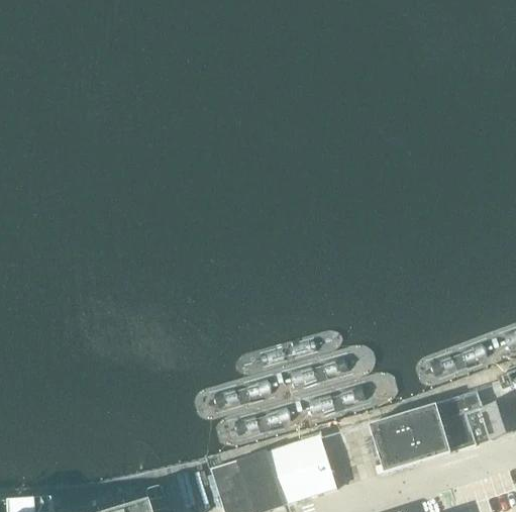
[(515,405),(512,395),(484,405),(479,388),(440,401),(455,449),(479,442),(478,441),(493,436),(493,437),(515,428),(515,405)]
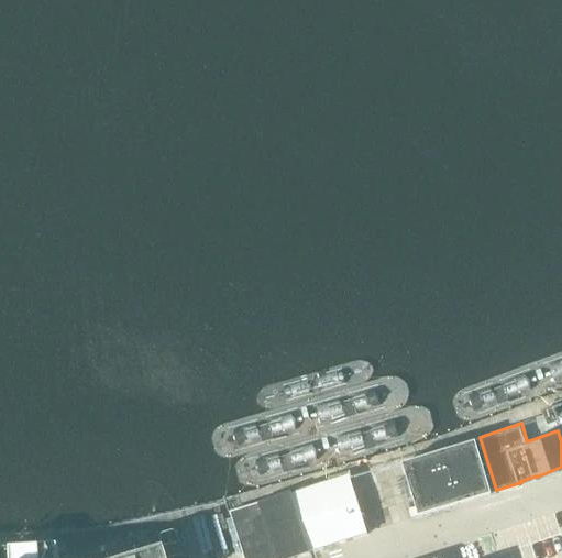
[(478,438),(416,458),(403,462),(418,512),(495,488),(478,438)]
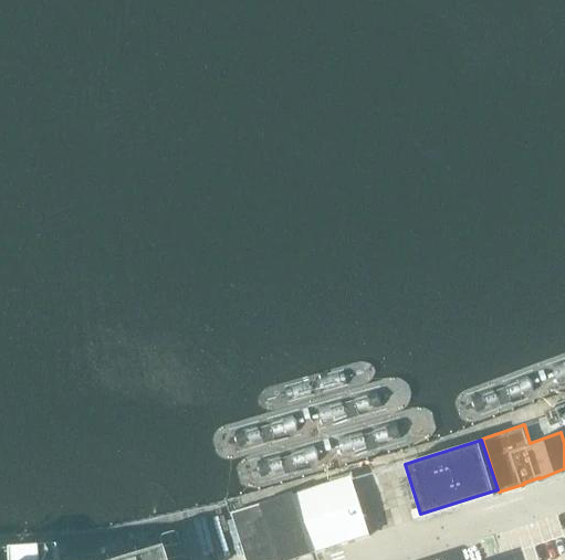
[(378,471),(372,473),(378,493),(387,524),(399,520),(408,517),(398,483),(393,466),(378,471)]
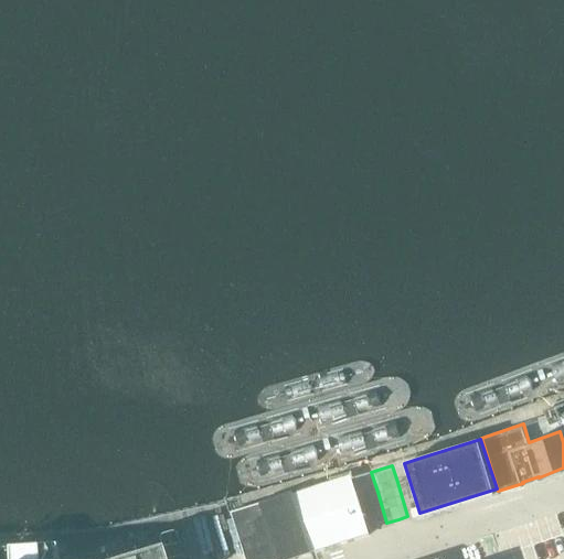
[(349,472),(261,501),(280,558),(369,531),(349,472)]
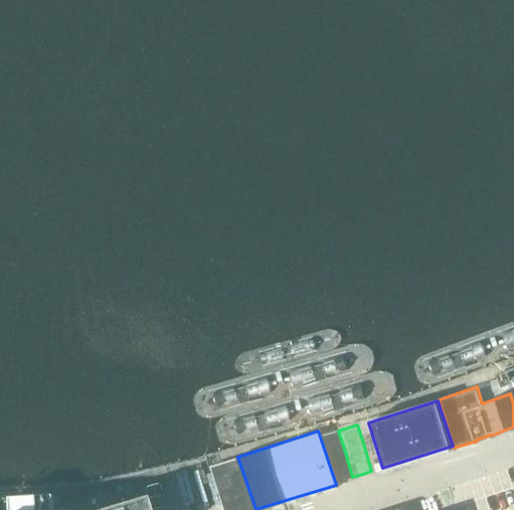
[(254,509),(255,509),(237,457),(211,465),(225,509),(254,509)]
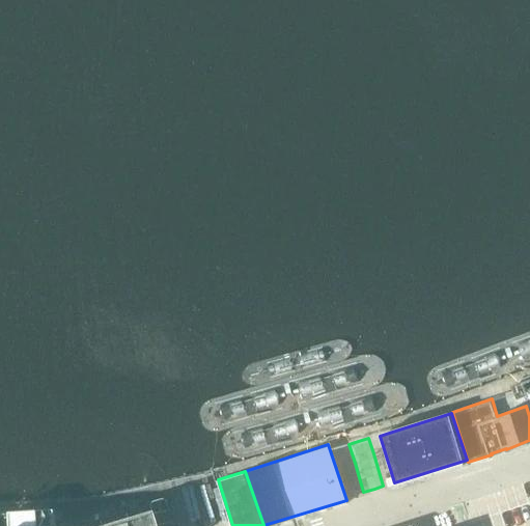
[(90,525),(90,506),(10,513),(10,525),(90,525)]
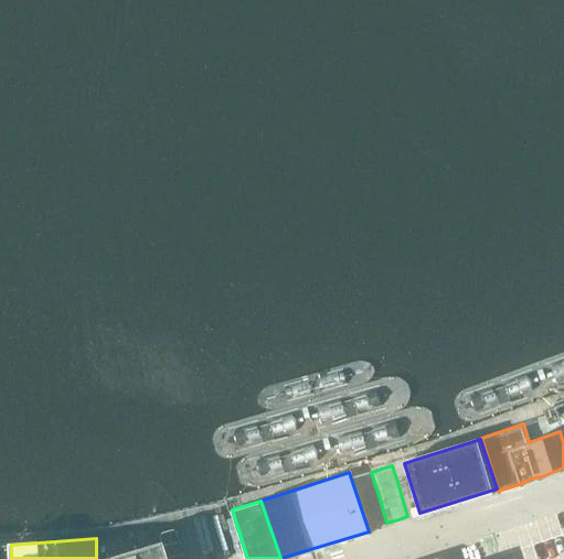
[(171,558),(167,544),(116,558),(171,558)]
